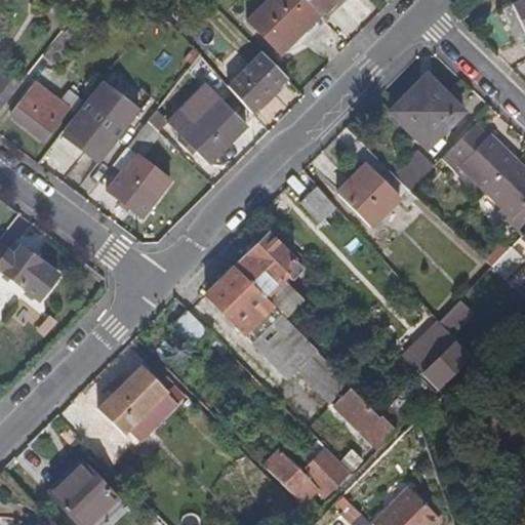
[(293,36),(316,14),(313,11),(300,0),(263,0),(241,22),(275,50),(288,35),(293,36)]
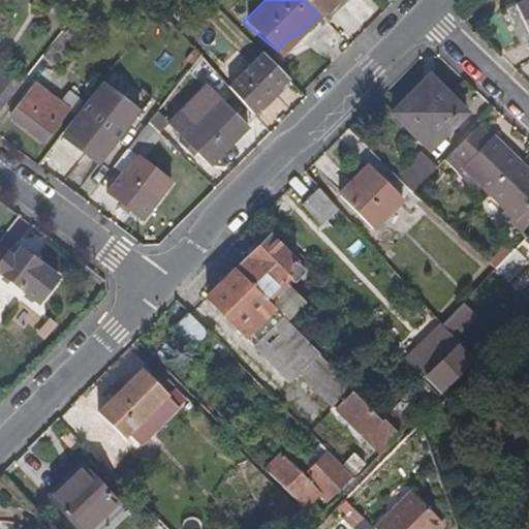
[(327,0),(303,0),(315,11),(327,0)]
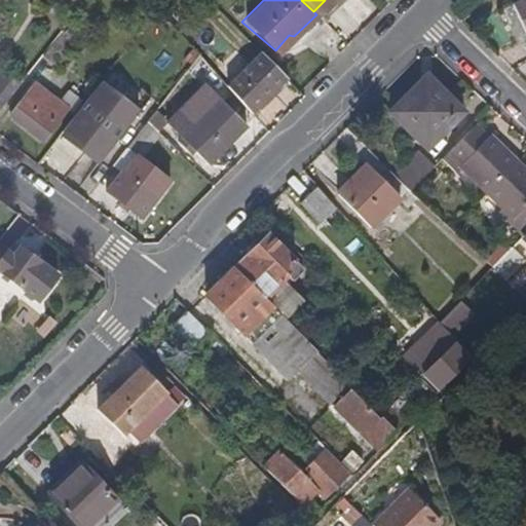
[(316,14),(330,0),(325,0),(313,11),(316,14)]
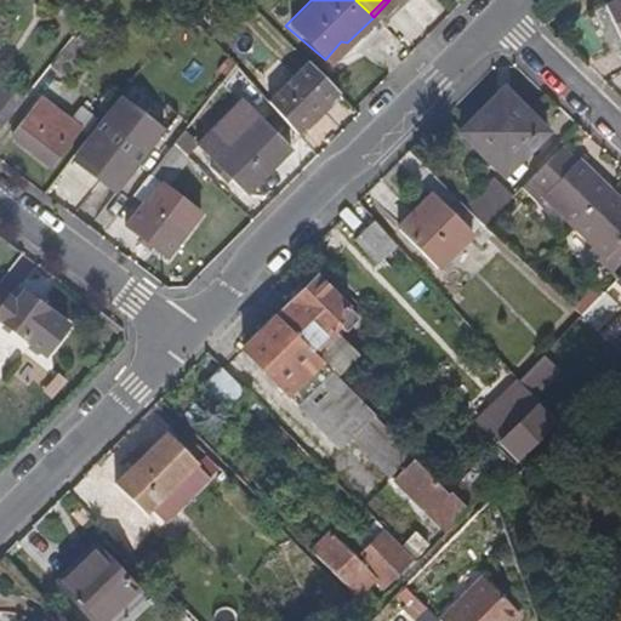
[(620,0),(615,0),(603,6),(620,47),(620,55),(620,56),(620,60),(620,0)]
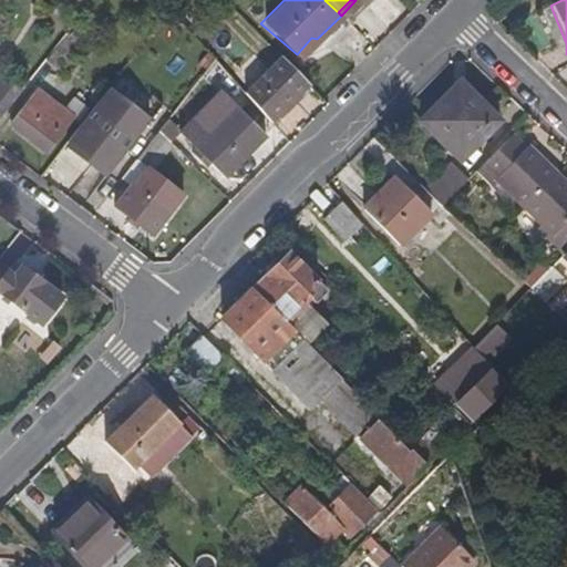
[(75,42),(92,23),(81,14),(66,34),(75,42)]
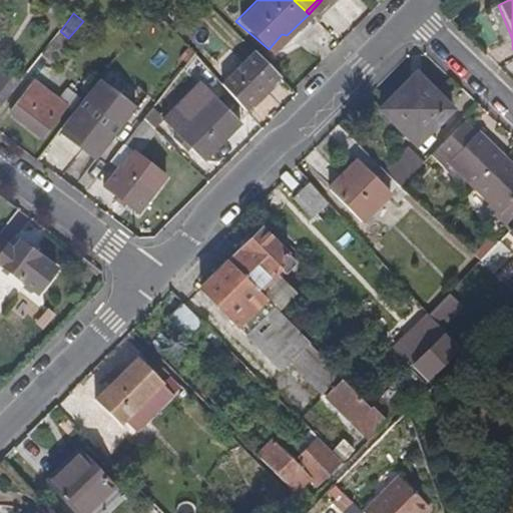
[(53,64),(71,40),(68,38),(60,31),(57,29),(39,53),(53,64)]
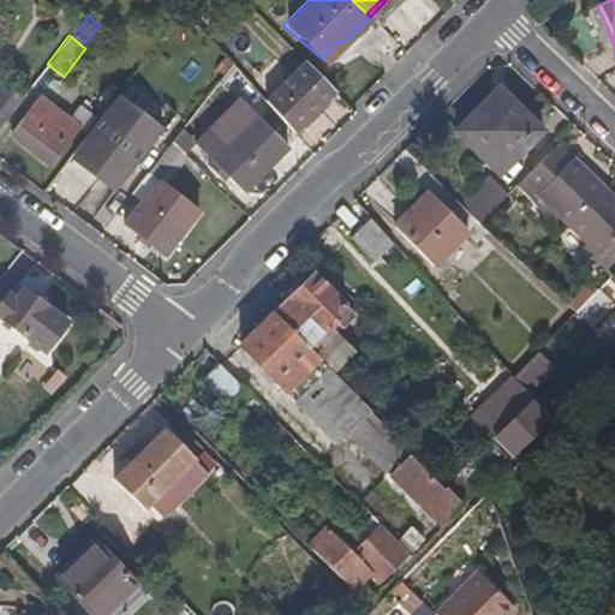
[(328,95),(333,90),(303,60),(263,102),(291,132),(308,115),(328,95)]
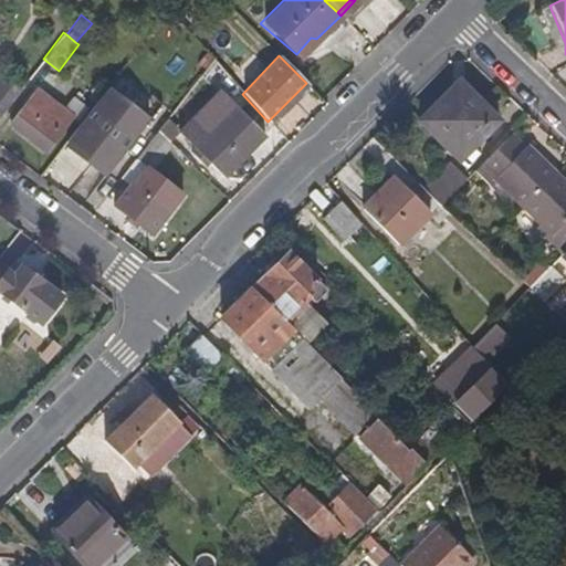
[(0,115),(19,90),(1,75),(0,76),(0,115)]
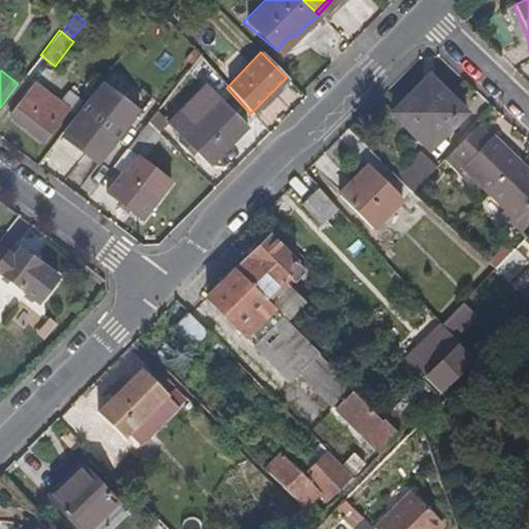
[(115,143),(138,112),(99,82),(95,88),(89,95),(62,130),(89,151),(99,138),(115,143)]
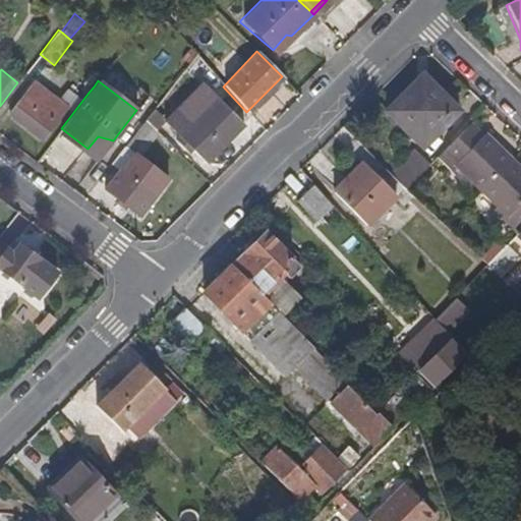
[(266,103),(283,85),(278,80),(261,98),(266,103)]
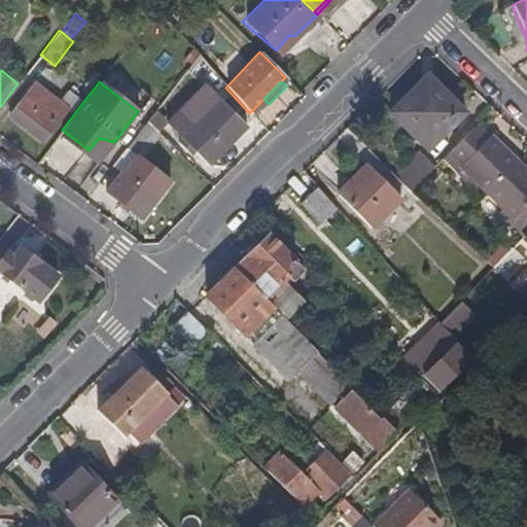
[(446,129),(461,113),(429,81),(420,81),(389,112),(427,149),(434,142),(446,129)]
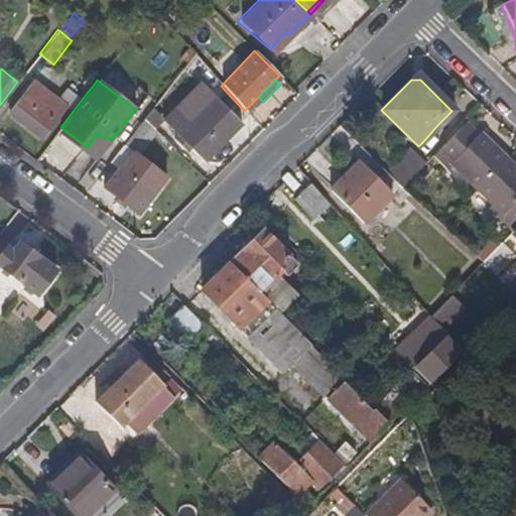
[(87,93),(93,86),(88,81),(82,89),(87,93)]
